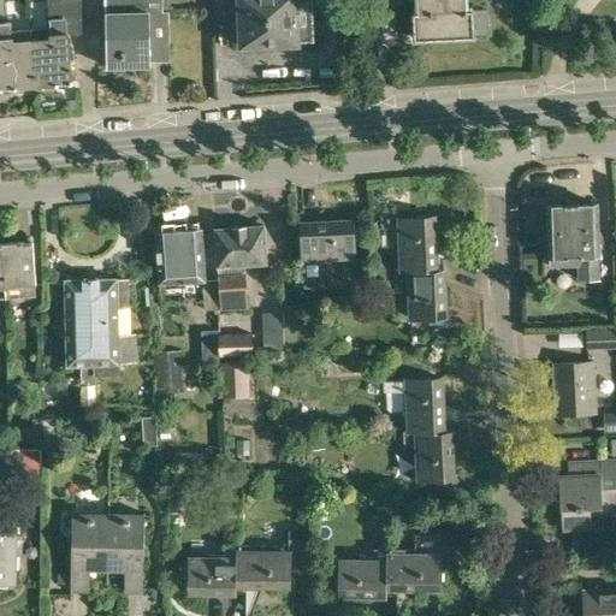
[(47,0),(49,25),(34,27),(39,86),(71,82),(67,34),(82,33),(81,0),(47,0)]
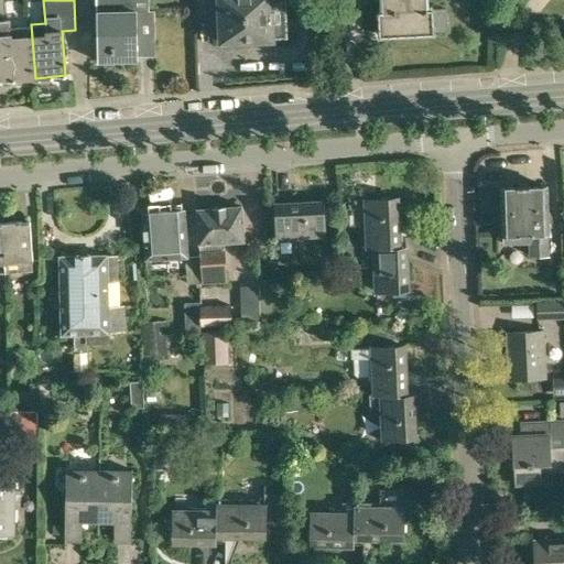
[(96,0),(97,11),(97,60),(137,58),(137,11),(149,11),(149,0),(96,0)]
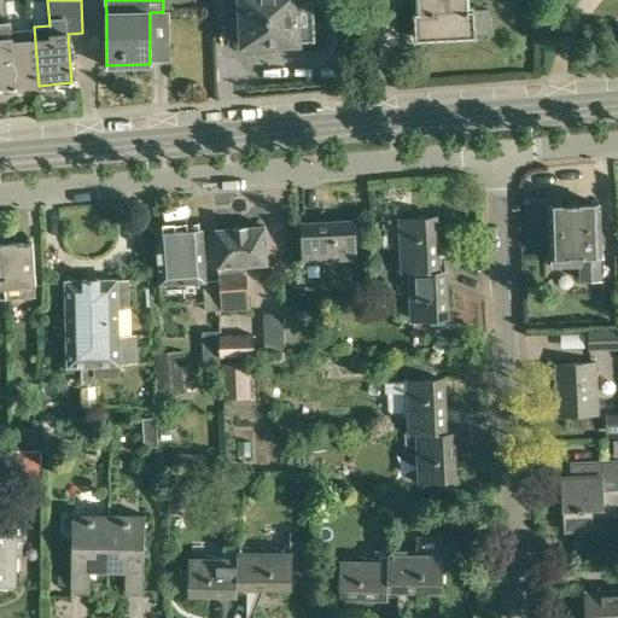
[(228,0),(229,9),(240,9),(242,45),(299,42),(299,41),(314,40),(312,0),(228,0)]
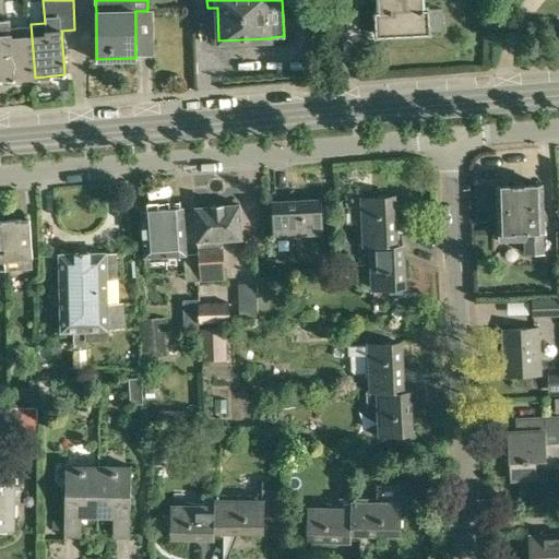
[(429,28),(442,27),(441,9),(428,10),(428,7),(423,8),(423,0),(378,0),(379,10),(376,10),(377,34),(429,31),(429,28)]
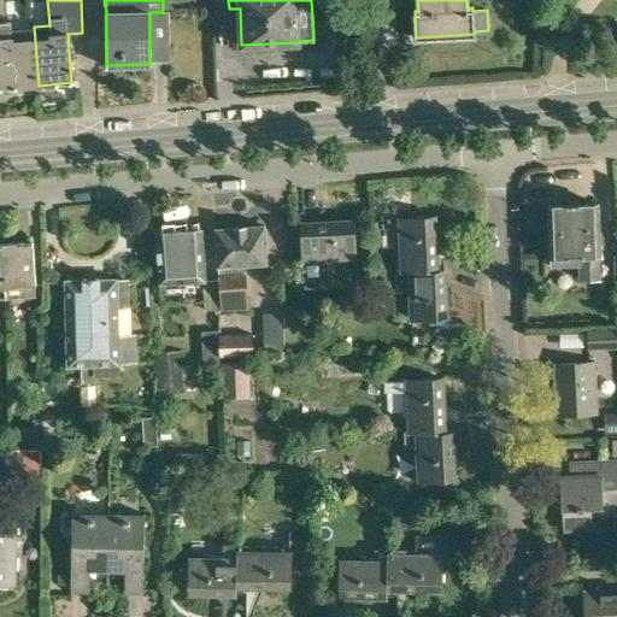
[(11,22),(0,22),(0,88),(39,86),(34,27),(11,28),(11,22)]
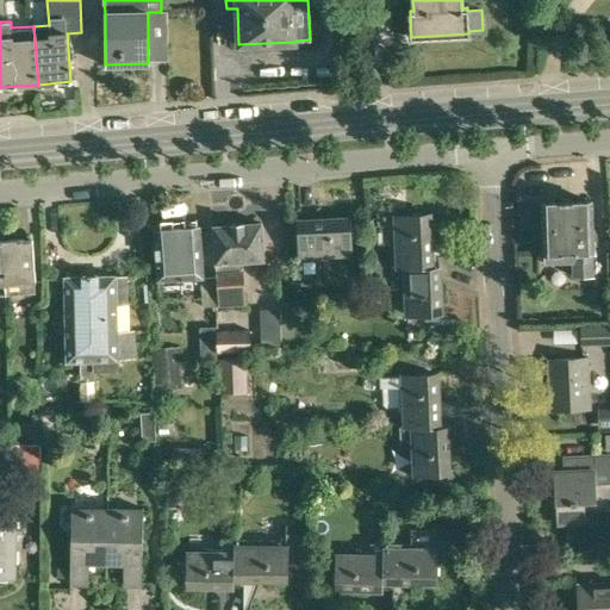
[(574,277),(593,275),(592,251),(593,251),(591,200),(542,203),(543,253),(573,251),(574,277)]
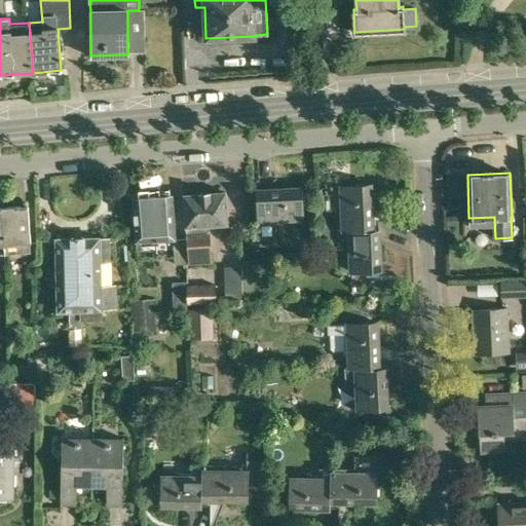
[(336,186),(336,187),(330,187),(330,183),(325,184),(326,211),(337,210),(338,228),(378,226),(378,214),(372,214),(370,185),(336,186)]
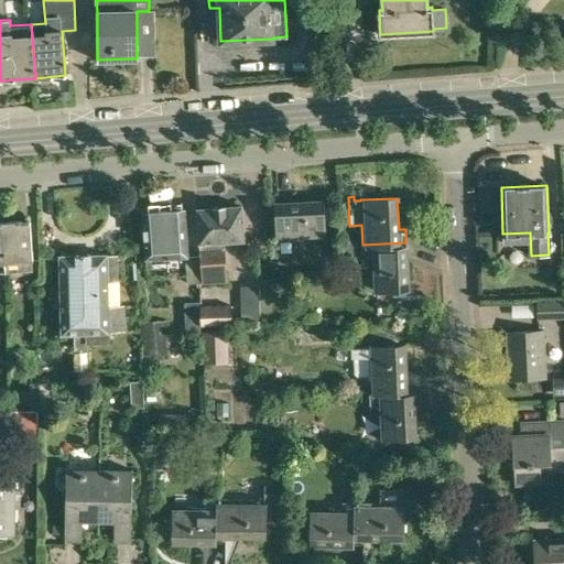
[(322,202),(277,204),(279,261),(294,261),(293,235),(324,232),(322,202)]
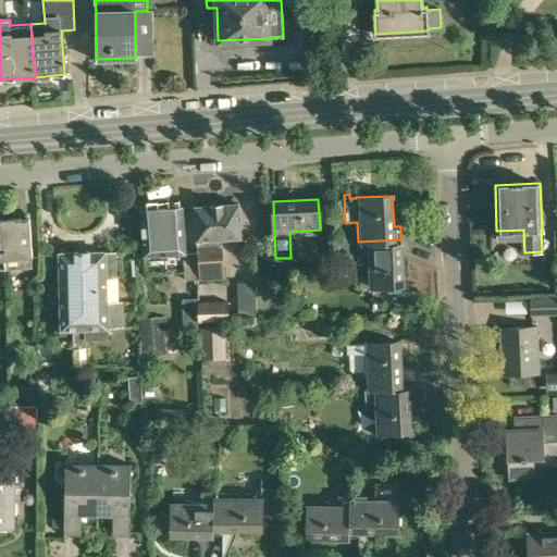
[(197,248),(222,246),(221,238),(240,237),(238,202),(194,206),(197,240),(197,248)]
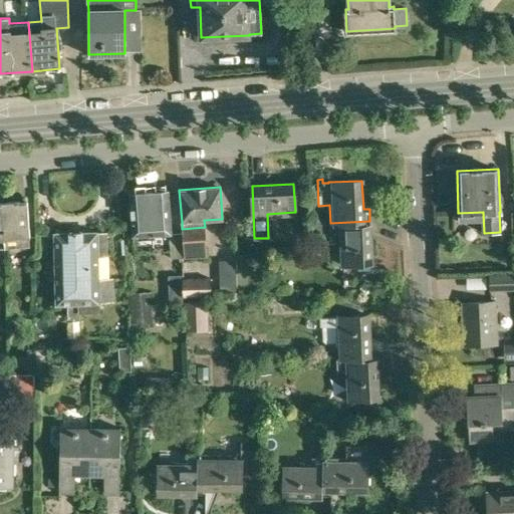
[(168,191),(151,192),(153,235),(169,233),(171,258),(181,258),(180,233),(171,233),(168,191)]
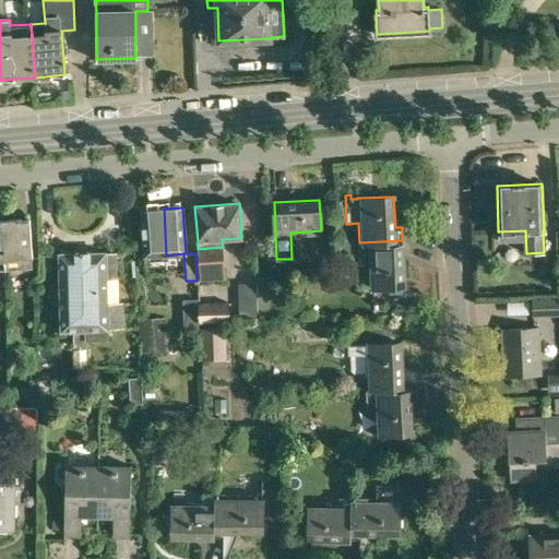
[(166,256),(164,209),(141,211),(144,257),(166,256)]
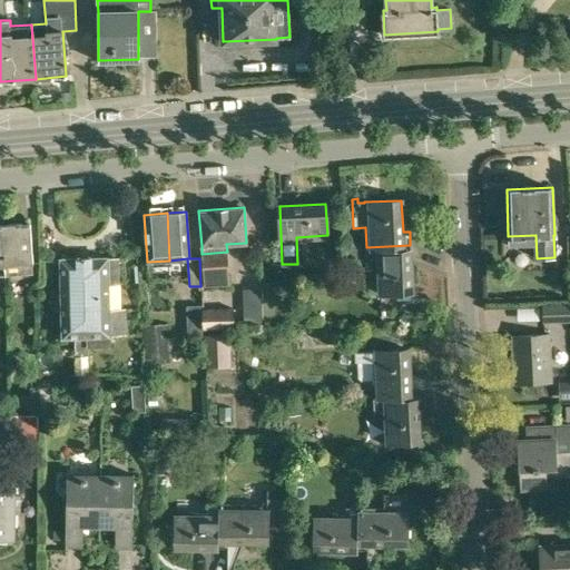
[(30,223),(1,225),(1,275),(3,275),(5,275),(33,272),(30,223)]
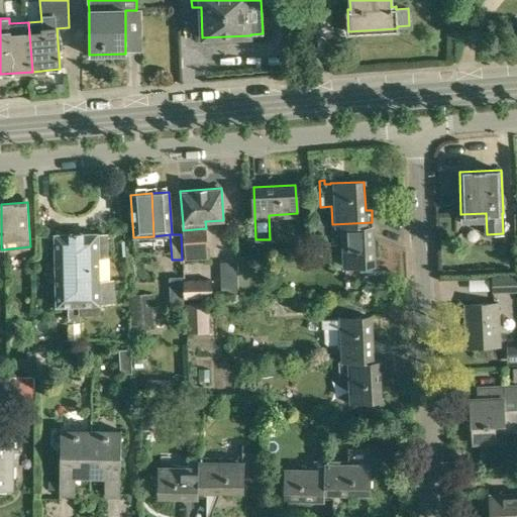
[(372,222),(332,224),(332,238),(343,237),(345,266),(358,265),(358,271),(374,270),(373,265),(374,265),(372,222)]
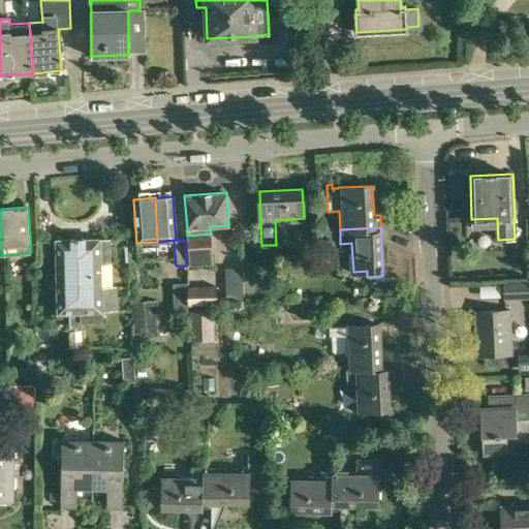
[(213,265),(211,234),(187,236),(187,240),(189,267),(213,265)]
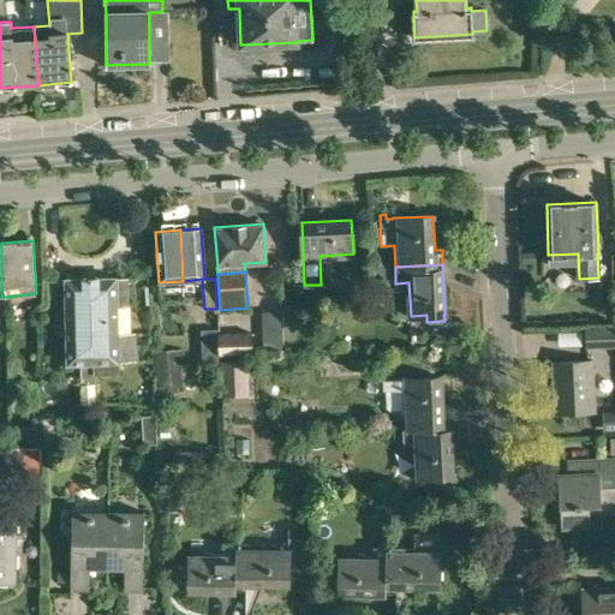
[(83,279),(65,279),(67,363),(81,363),(81,381),(95,381),(95,374),(95,368),(89,368),(88,358),(89,358),(87,278),(83,278),(83,279)]
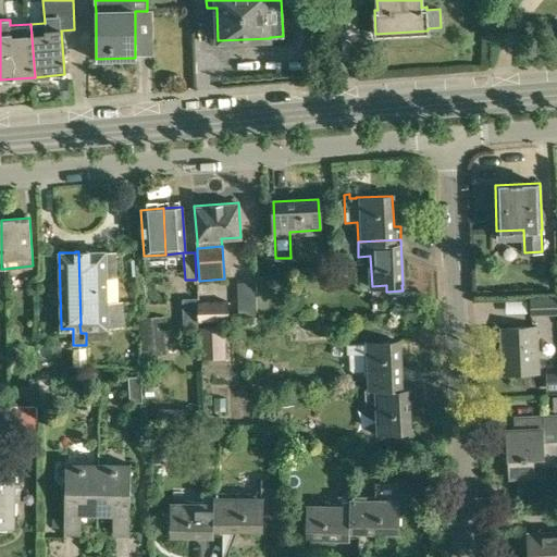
[(89,251),(78,251),(81,324),(79,324),(81,333),(86,333),(86,338),(107,337),(107,327),(123,326),(122,301),(106,301),(106,275),(115,275),(115,251),(89,252),(89,251)]
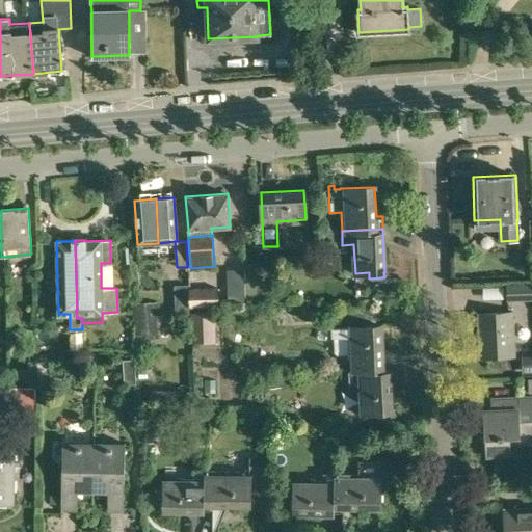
[(531,282),(505,283),(506,300),(531,299),(531,282)]
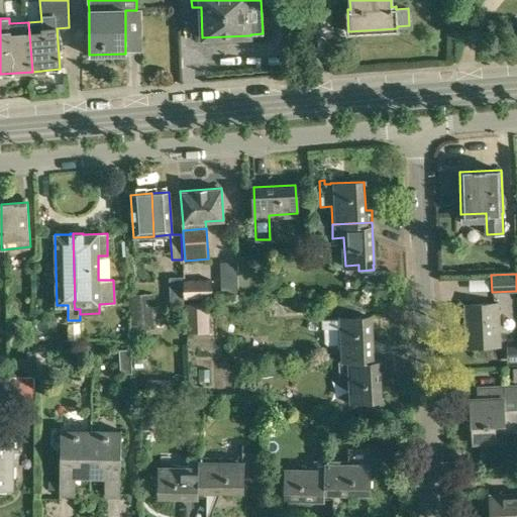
[(183,302),(182,277),(169,278),(171,302),(183,302)]
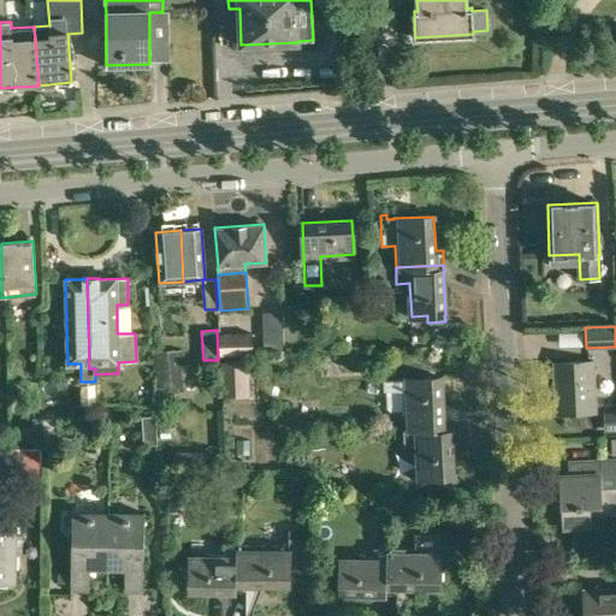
[(254,332),(218,333),(219,356),(254,355),(254,332)]
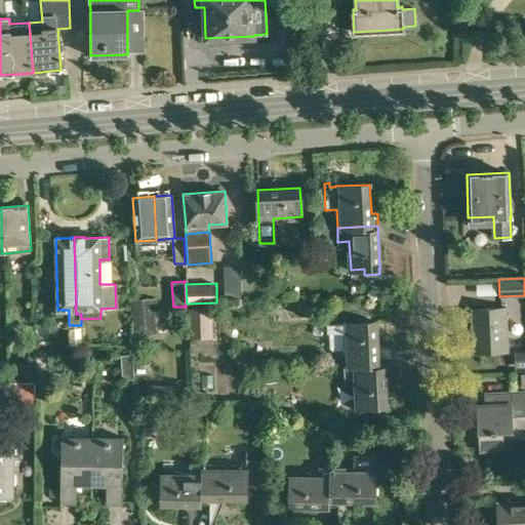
[(241,300),(241,284),(226,284),(226,301),(241,300)]
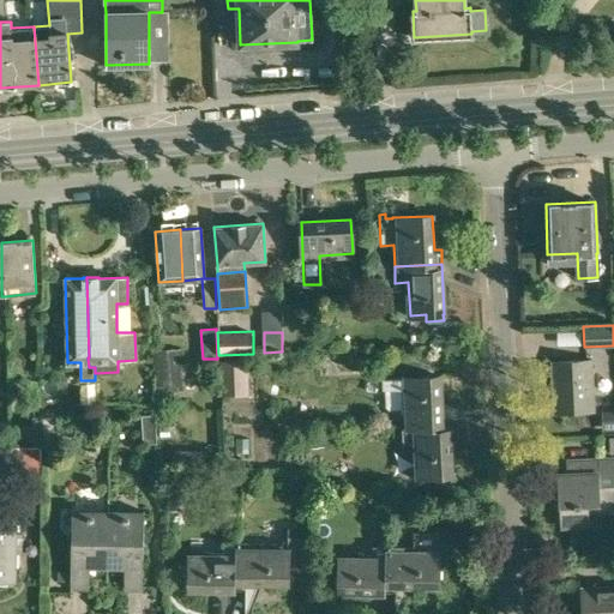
[(158,392),(182,390),(178,348),(155,350),(158,392)]
